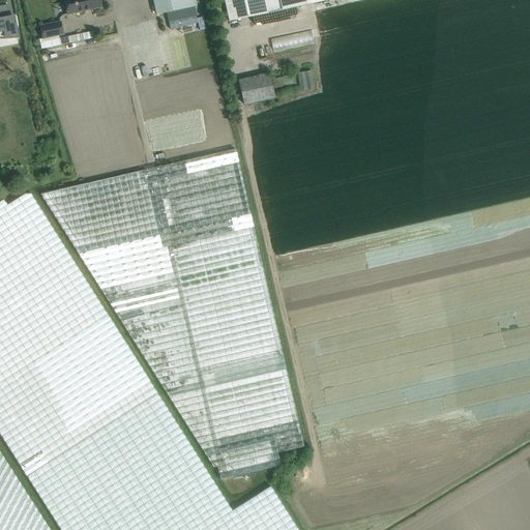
[(63,0),(67,15),(101,7),(99,0),(63,0)]
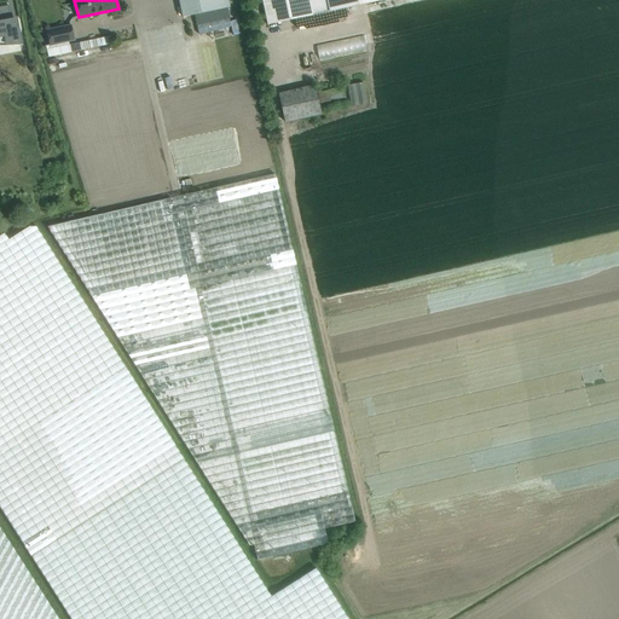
[(227,0),(178,0),(183,17),(230,6),(227,0)]
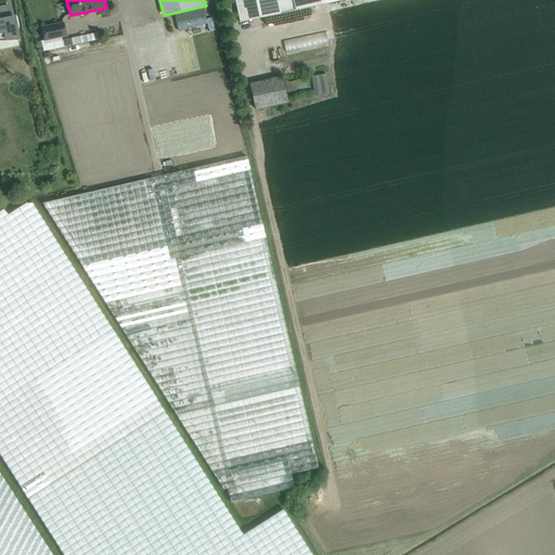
[(235,0),(239,11),(239,10),(241,21),(295,10),(292,0),(235,0)]
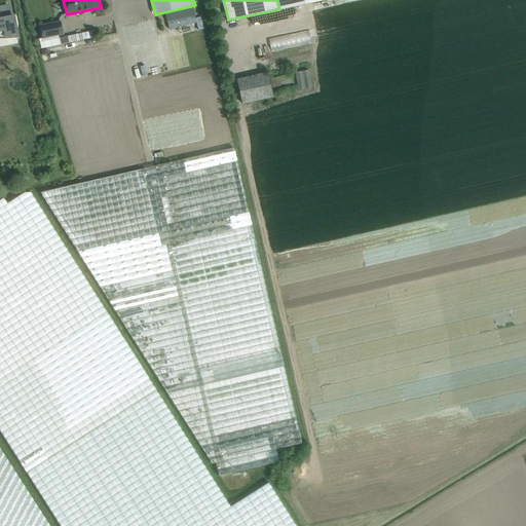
[(276,0),(279,9),(326,0),(276,0)]
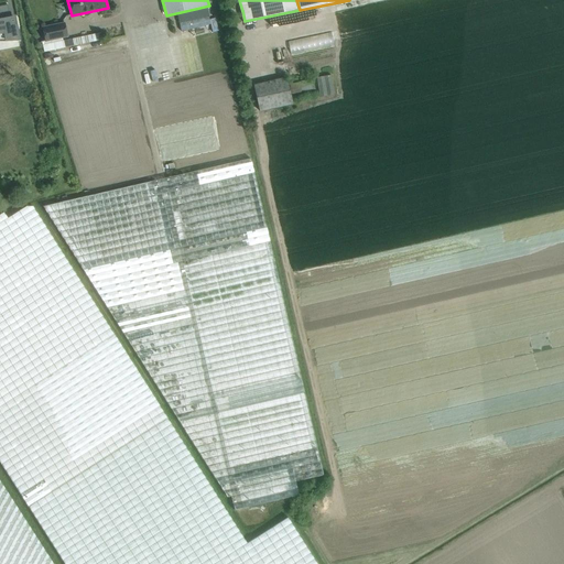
[(0,32),(3,32),(6,41),(6,42),(20,41),(19,36),(15,19),(15,17),(10,18),(8,6),(0,6),(0,32)]
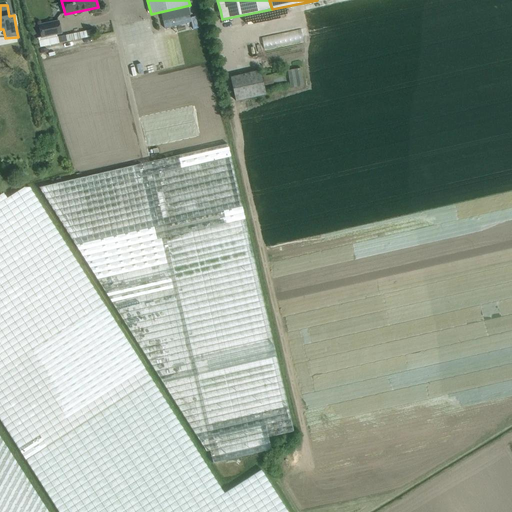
[(39,25),(41,37),(61,33),(58,21),(39,25)]
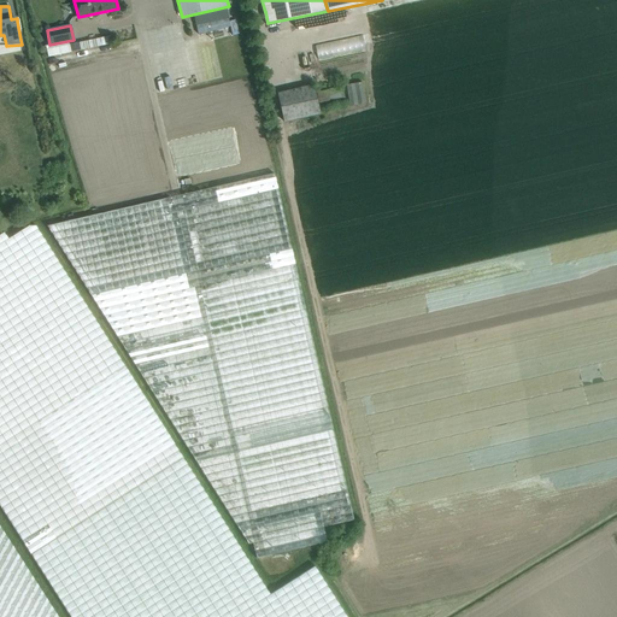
[(283,122),(318,113),(312,86),(276,94),(283,122)]
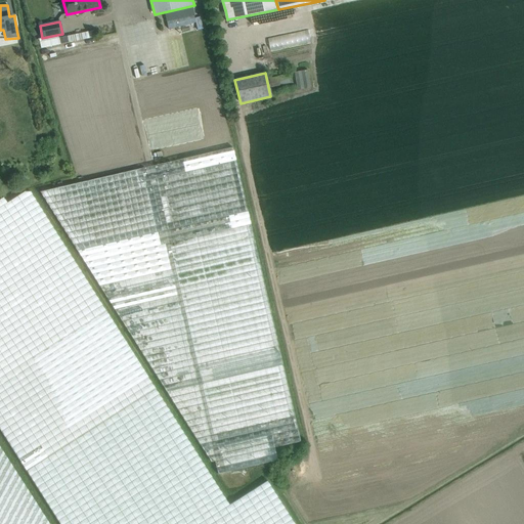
[(312,73),(299,74),(301,92),(314,90),(312,73)]
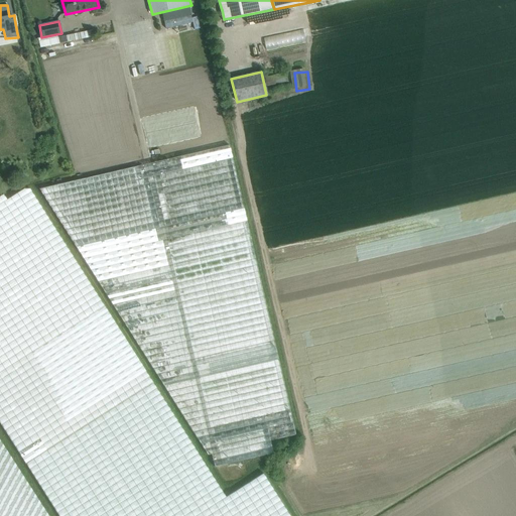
[(270,440),(295,434),(229,146),(40,189),(208,455),(212,454),(215,467),(273,454),(270,440)]
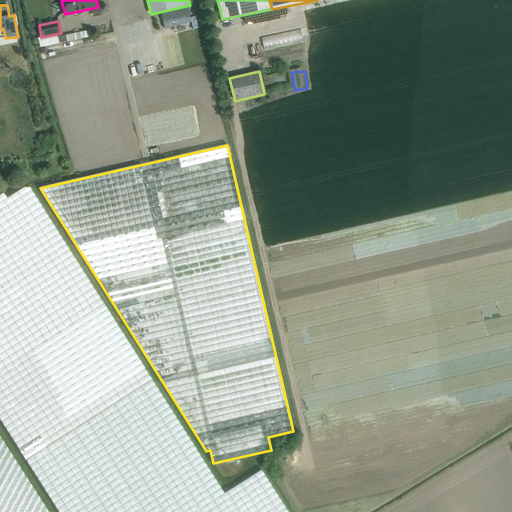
[(0,419),(1,421),(59,511),(288,511),(261,470),(224,493),(30,187),(24,187),(7,198),(3,192),(0,194),(0,419)]
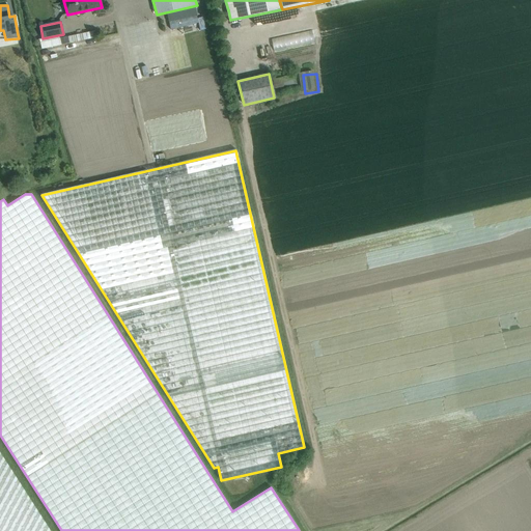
[(0,530),(50,530),(0,452),(0,530)]
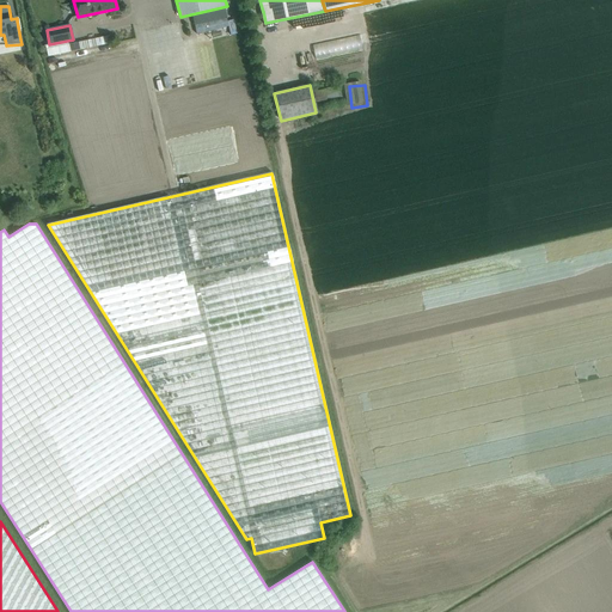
All buildings are outlined.
